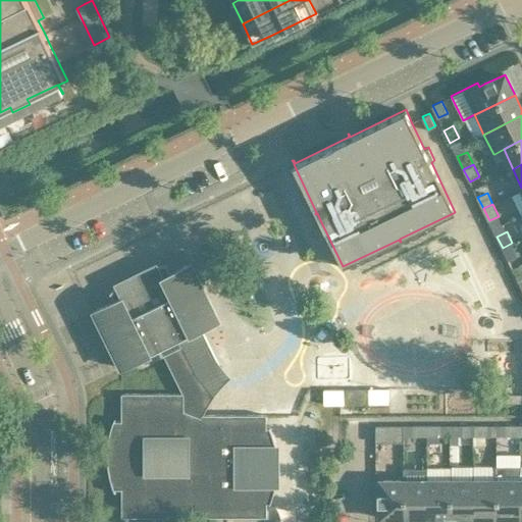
[(512,243),(503,248),(509,260),(518,256),(512,243)]
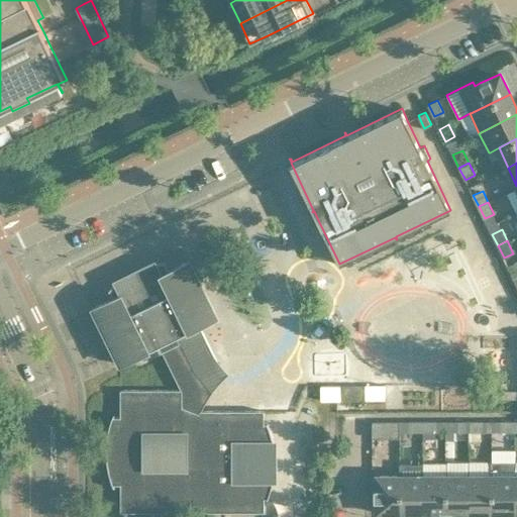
[(114,297),(93,307),(105,332),(120,364),(160,344),(181,389),(120,389),(120,399),(120,416),(114,416),(115,414),(113,413),(111,421),(108,433),(107,444),(107,449),(107,455),(108,467),(111,479),(114,487),(115,486),(114,484),(121,484),(120,500),(120,511),(214,511),(220,511),(262,511),(265,511),(265,505),(270,492),(274,478),(275,469),(275,460),(275,451),(274,443),(270,429),(264,415),(264,410),(202,410),(206,401),(211,394),(216,386),(215,386),(211,391),(208,396),(198,389),(200,386),(203,382),(205,379),(208,376),(211,373),(213,370),(216,367),(219,365),(220,364),(219,363),(218,363),(200,324),(217,316),(190,260),(169,270),(165,263),(166,263),(166,262),(158,263),(149,265),(142,268),(135,271),(127,275),(121,279),(114,284),(109,289),(109,290),(111,289),(114,297)]
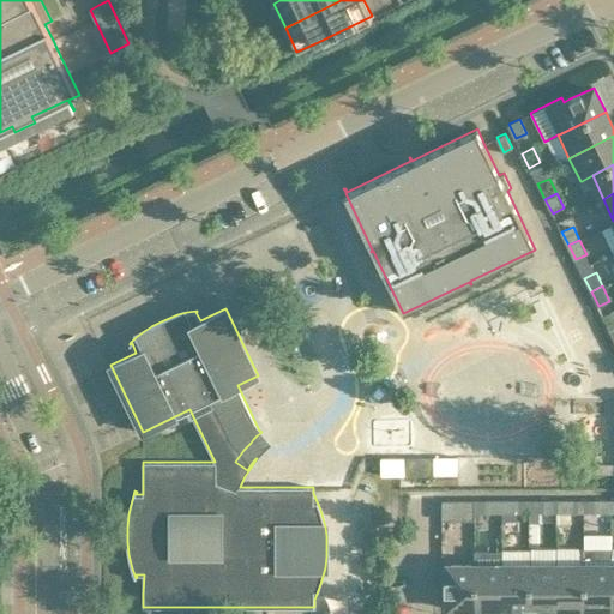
[(407,457),(407,476),(432,476),(432,457),(407,457)]
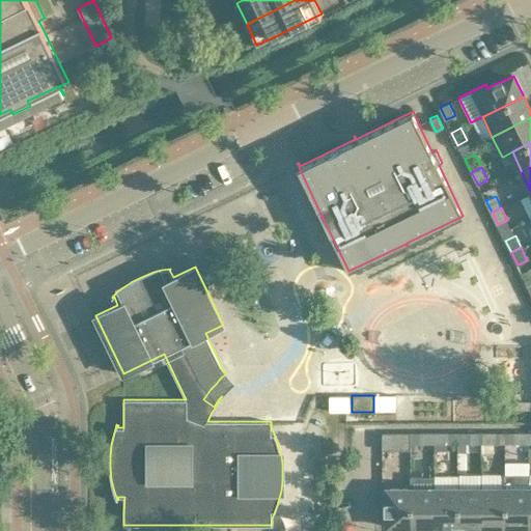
[(374,395),(374,411),(395,411),(396,395),(374,395)]
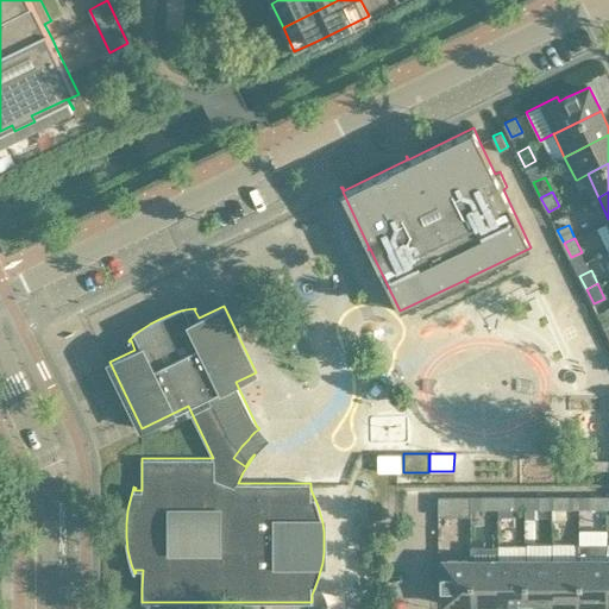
[(377,454),(377,472),(402,472),(402,454),(377,454)]
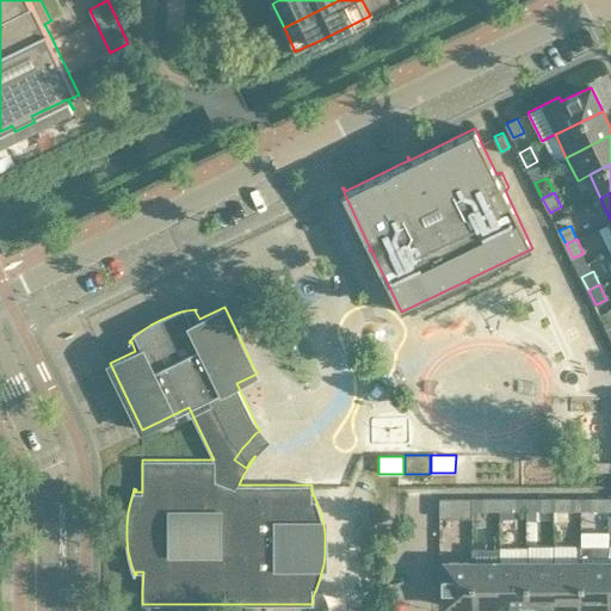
[(440,497),(439,517),(473,517),(473,497),(440,497)]
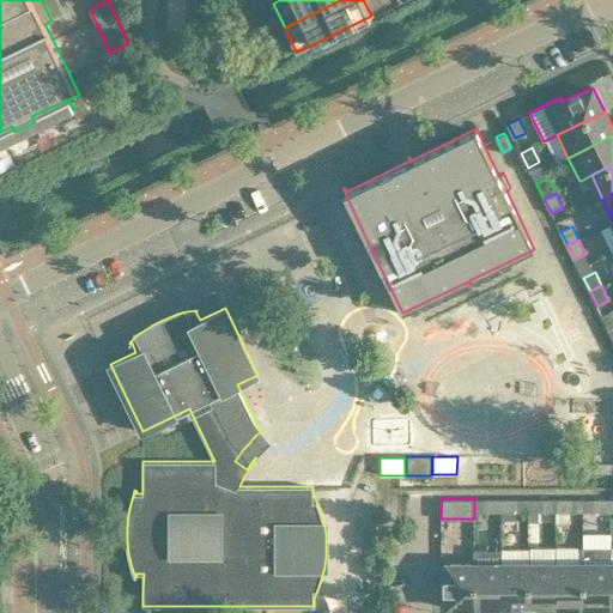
[(484,511),(502,511),(502,498),(484,498),(484,511)]
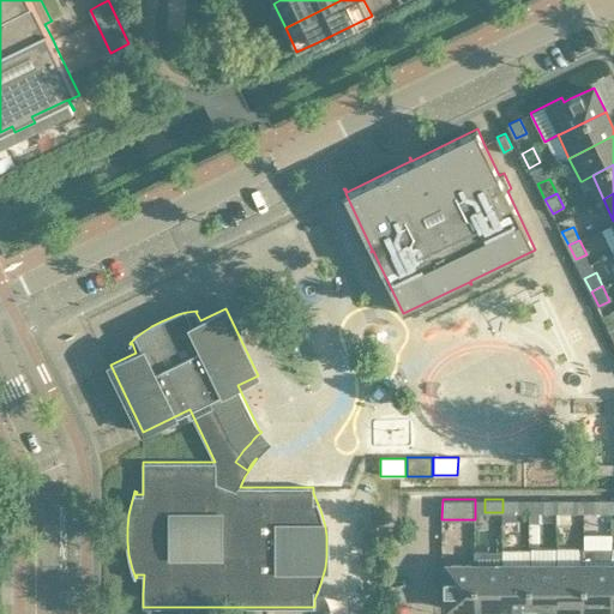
[(503,499),(503,512),(519,512),(519,499),(503,499)]
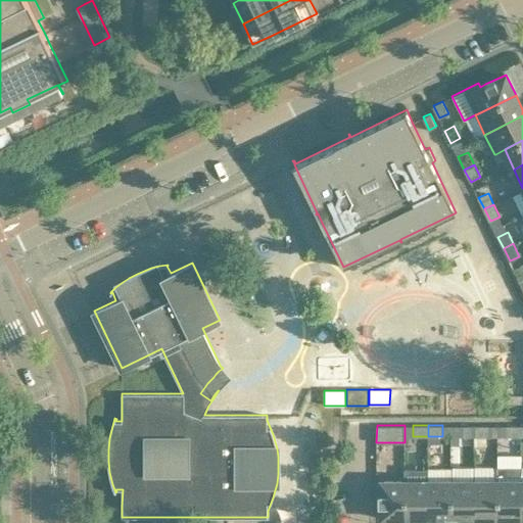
[(475,436),(475,425),(460,425),(460,436),(475,436)]
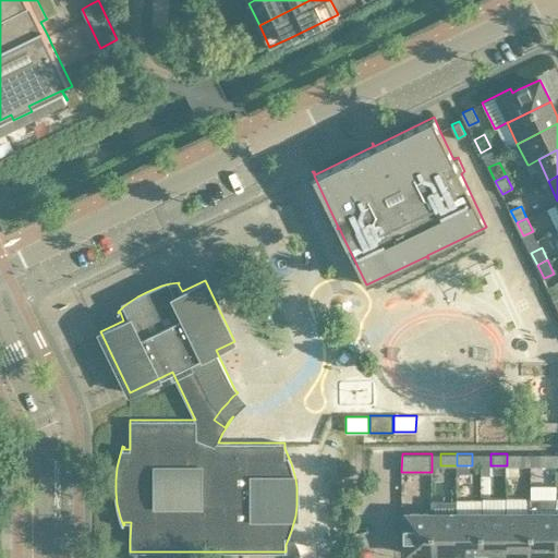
[(521,453),(507,453),(507,465),(521,465),(521,453)]
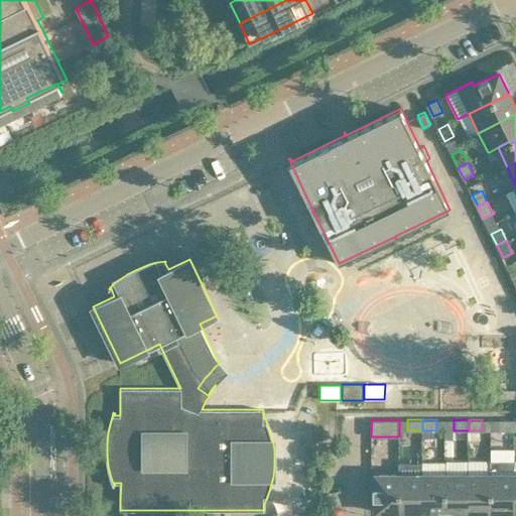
[(500,430),(515,430),(515,419),(500,419),(500,430)]
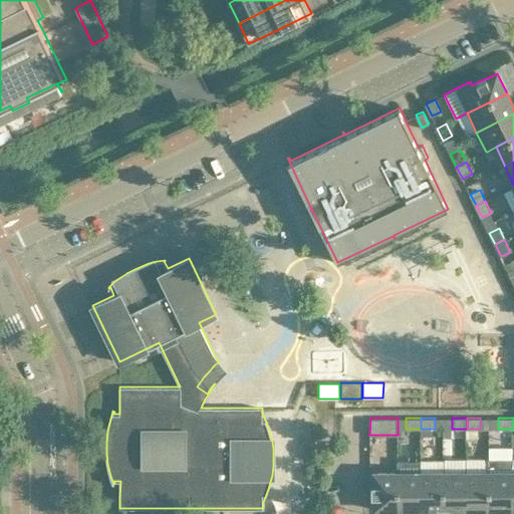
[(489,458),(490,472),(489,508),(501,508),(501,511),(512,511),(512,472),(512,458),(489,458)]
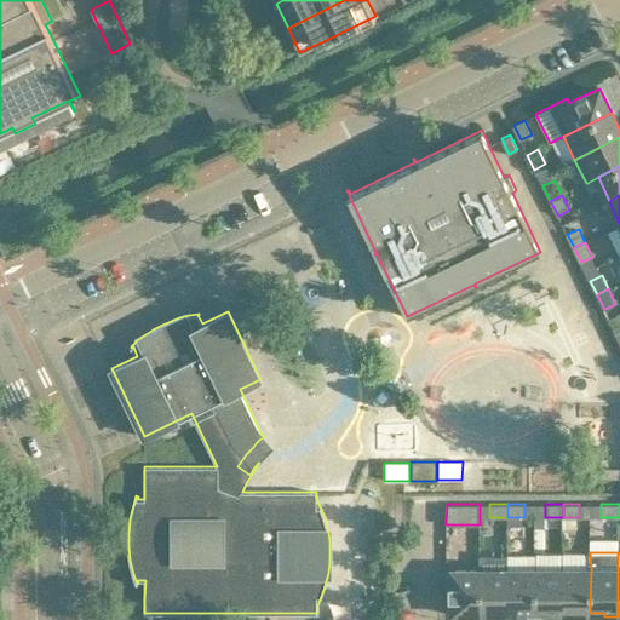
[(507,569),(507,616),(521,616),(521,613),(535,613),(535,569),(534,569),(534,555),(507,555),(507,556),(507,569)]
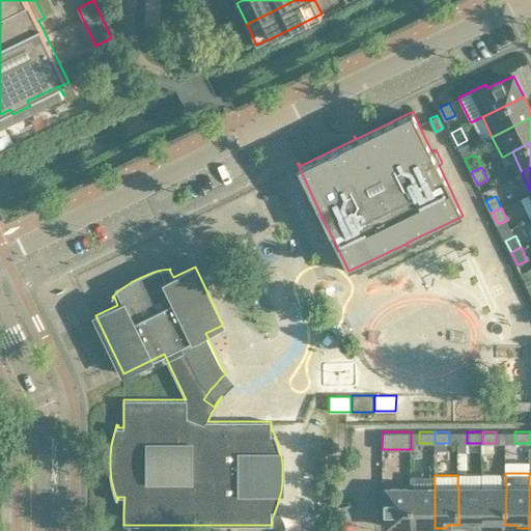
[(435,476),(411,476),(411,487),(411,525),(423,525),(423,528),(435,528),(435,487),(435,476)]
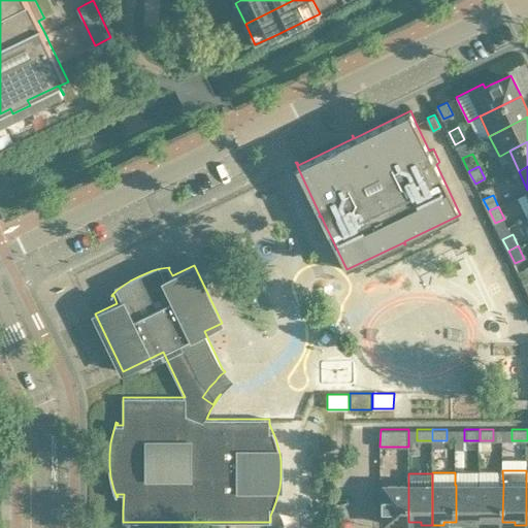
[(385,522),(408,522),(408,485),(385,485),(385,497),(382,497),(382,509),(385,509),(385,522)]
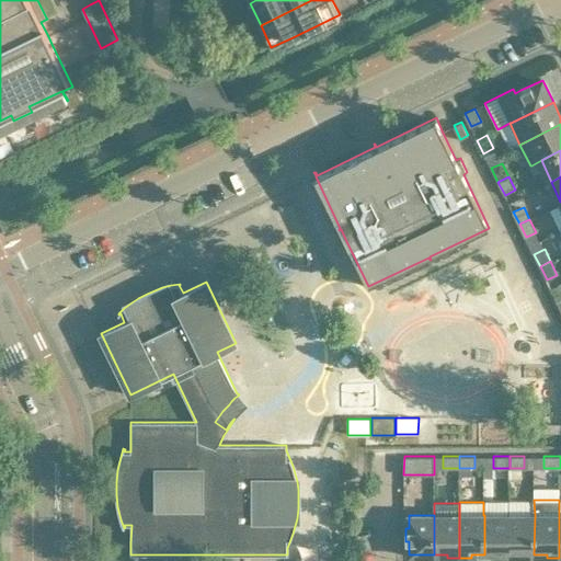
[(484,515),(484,554),(496,554),(496,558),(510,558),(510,515),(484,515)]
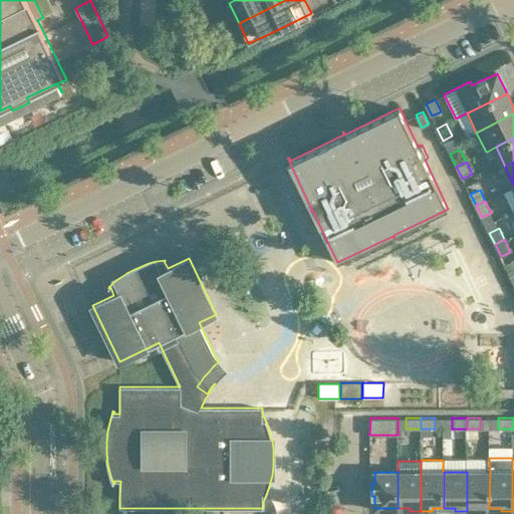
[(490,472),(467,472),(467,511),(478,511),(478,508),(489,508),(490,472)]
